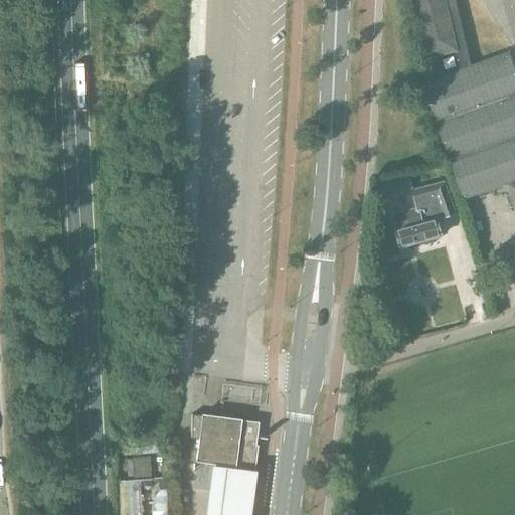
[(463,199),(506,183),(514,180),(514,69),(509,52),(471,66),(455,0),(412,0),(425,57),(456,50),(461,69),(421,82),(463,199)]
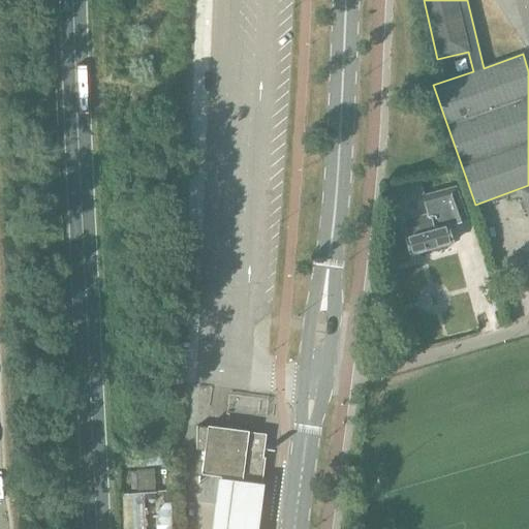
[(528,185),(520,188),(528,214),(528,185)]
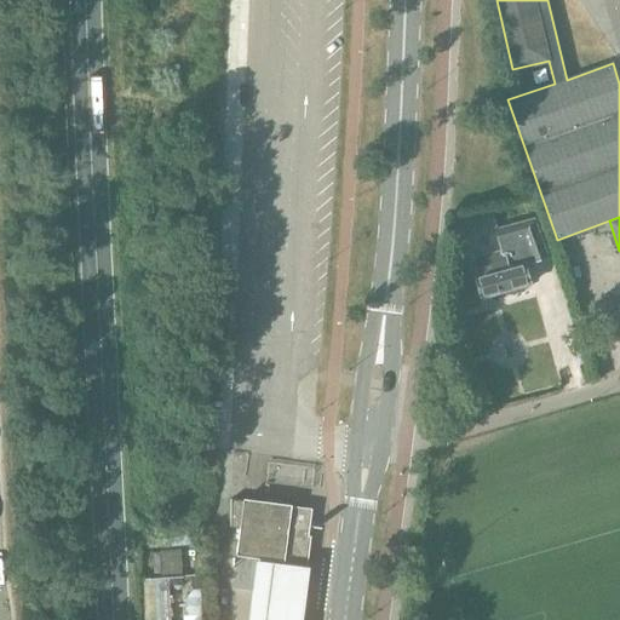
[(477,276),(483,297),(532,283),(526,263),(546,258),(535,218),(497,229),(503,251),(474,259),(478,276),(477,276)]
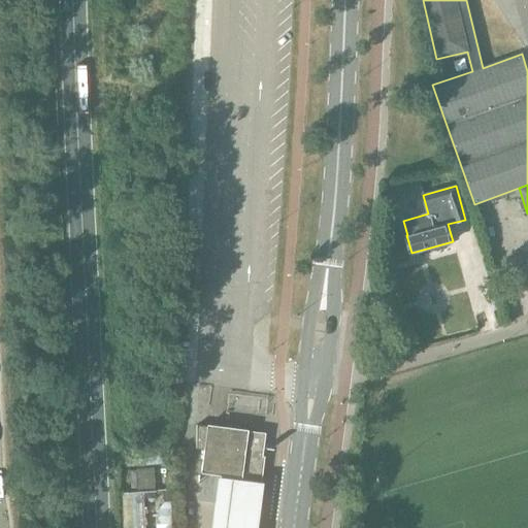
[(199,472),(257,480),(258,467),(261,447),(263,434),(245,432),(244,431),(206,426),(203,426),(194,425),(194,449),(202,450),(199,472)]
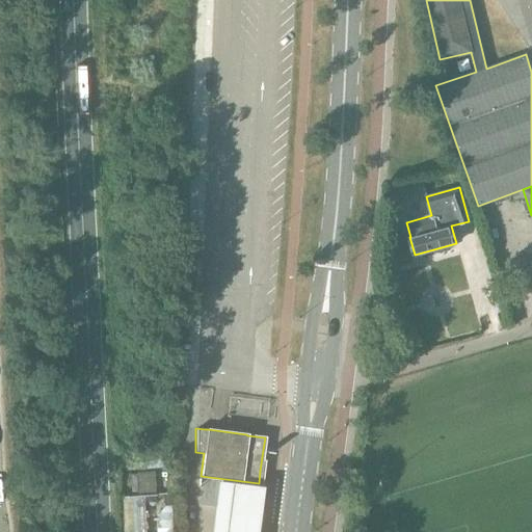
[(133,531),(133,509),(132,509),(132,503),(135,503),(135,504),(140,504),(140,502),(142,502),(142,504),(149,504),(149,501),(154,501),(154,490),(154,481),(140,482),(139,474),(130,474),(131,493),(124,494),(124,510),(123,510),(123,531),(133,531)]
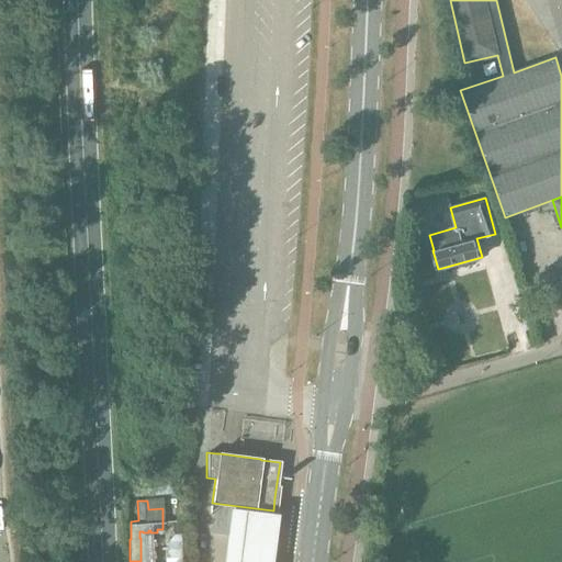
[(270,561),(277,513),(231,507),(223,561),(270,561)]
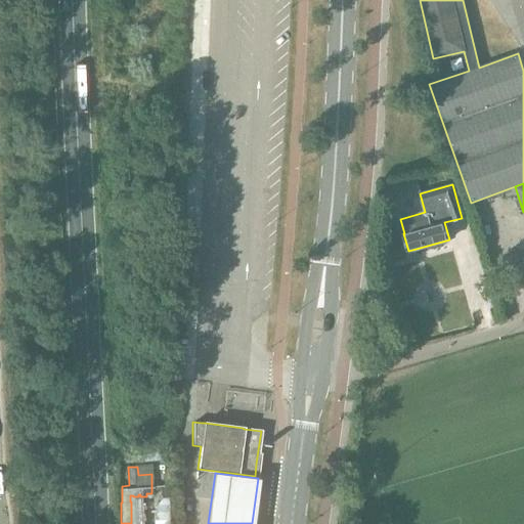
[(157,505),(157,519),(167,519),(166,498),(161,499),(157,505)]
